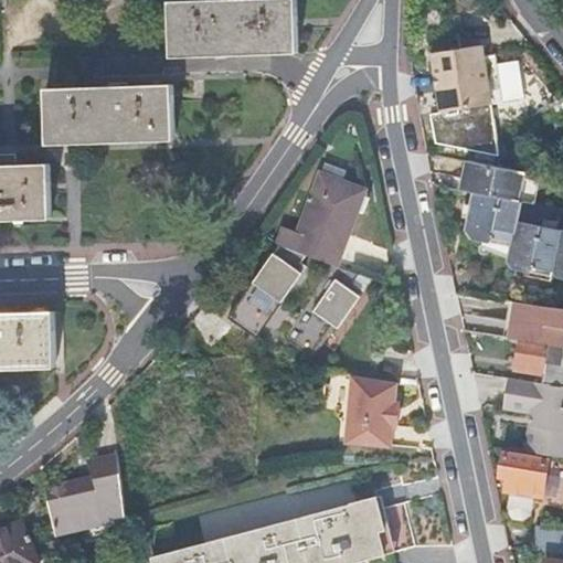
[(169,0),(171,52),(298,46),(295,0),(169,0)]
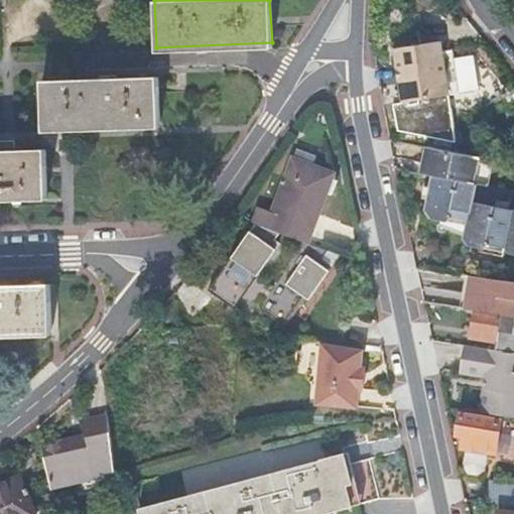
[(397,74),(394,75),(398,98),(443,91),(439,68),(435,46),(434,36),(414,40),(411,26),(386,30),(392,66),(396,65),(397,74)]
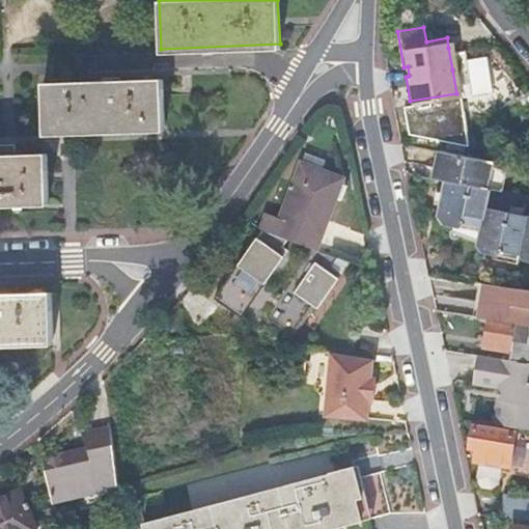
[(452,70),(456,93),(467,92),(460,46),(448,48),(452,70)]
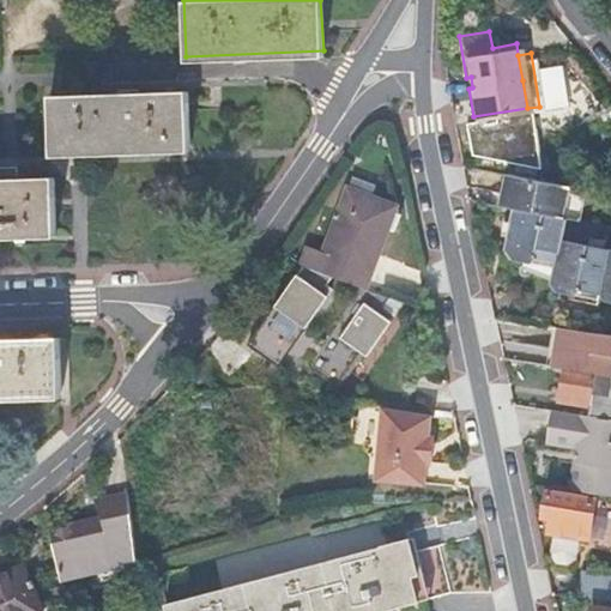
[(189,91),(52,96),(54,150),(191,145),(189,91)]
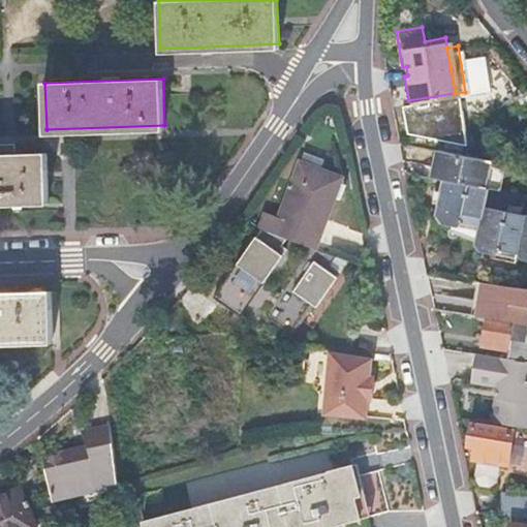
[(408,100),(399,102),(405,130),(463,141),(455,93),(408,100)]
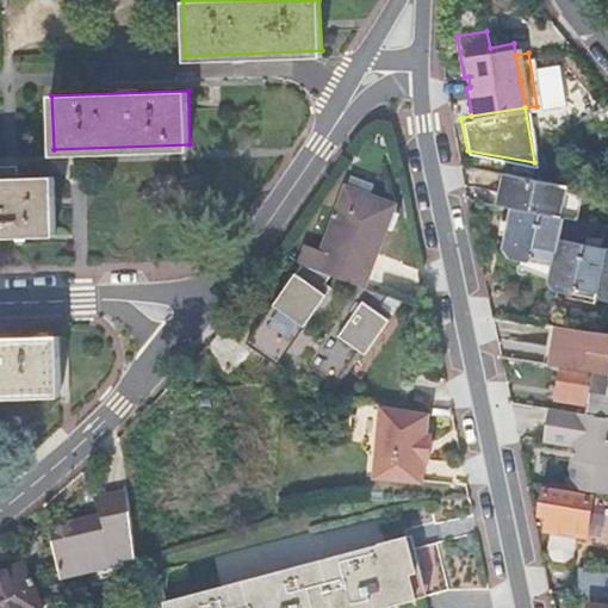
[(552,213),(558,181),(496,168),(490,200),(509,204),(552,213)]
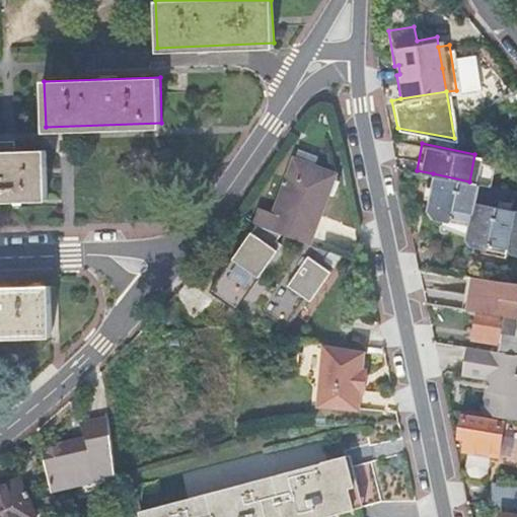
[(294,148),(290,158),(309,165),(313,155),(294,148)]
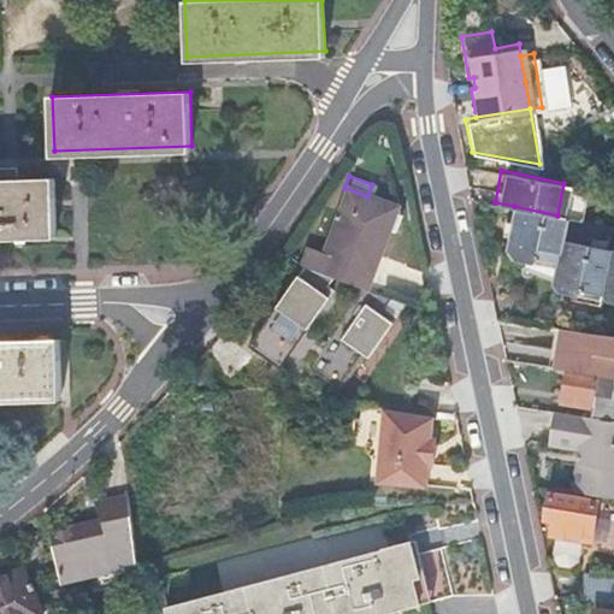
[(53,178),(0,179),(0,240),(55,238),(53,178)]
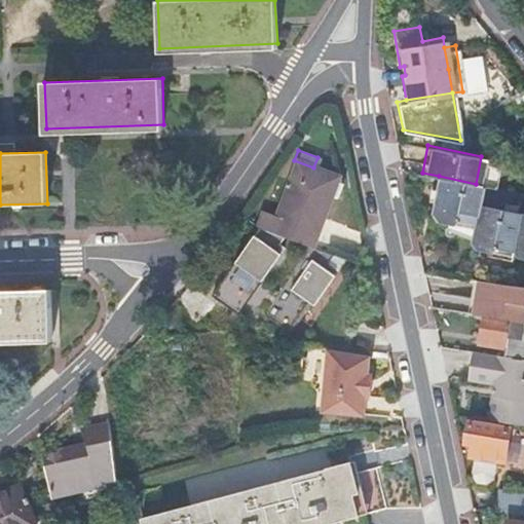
[(294,160),(288,179),(289,179),(332,190),(338,191),(340,183),(335,181),(336,176),(313,167),(294,160)]
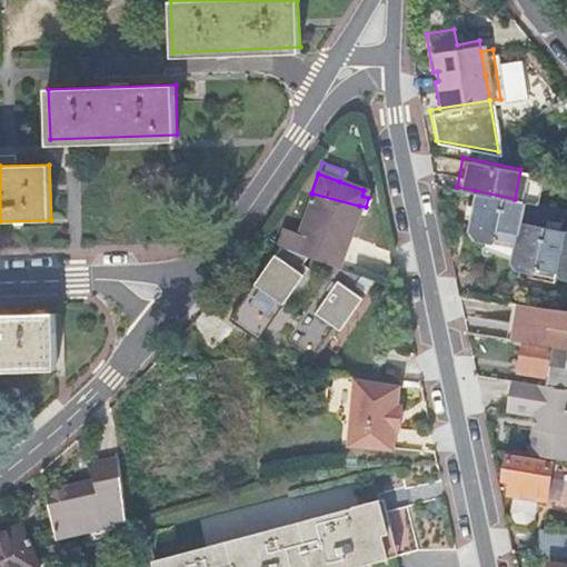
[(525,200),(515,199),(475,190),(466,234),(514,244),(509,266),(566,277),(566,231),(520,222),(525,200)]
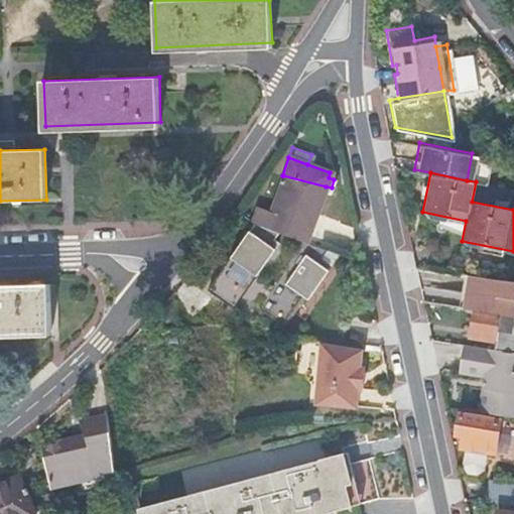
[(269,212),(256,208),(251,223),(253,223),(278,232),(304,242),(305,242),(322,197),(328,199),(332,187),(326,186),(283,175),(282,175),(269,212)]
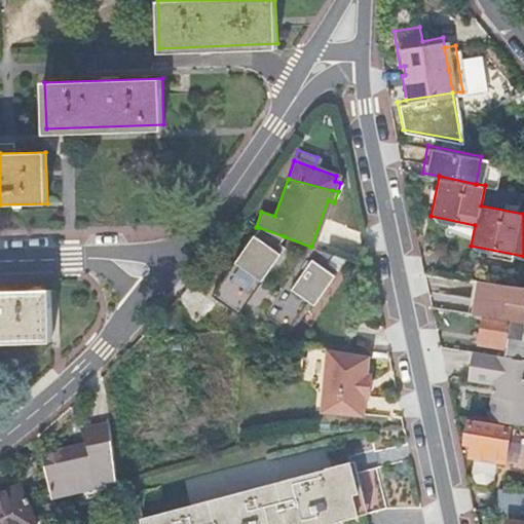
[(258,227),(211,293),(237,311),(279,252),(275,249),(284,236),(258,227)]
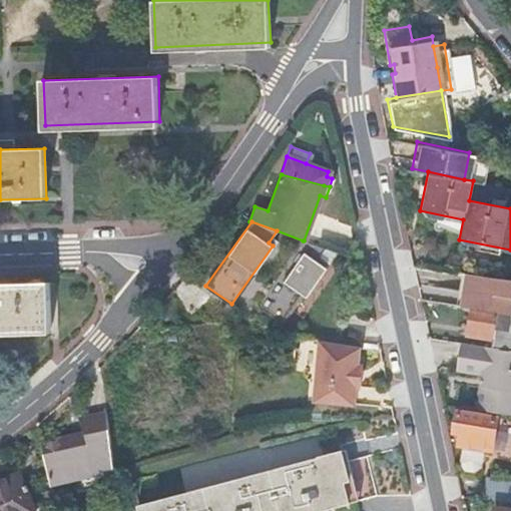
[(304,240),(303,240),(254,308),(279,326),(302,295),(305,297),(325,268),(322,266),(325,262),(318,257),(324,248),(304,240)]
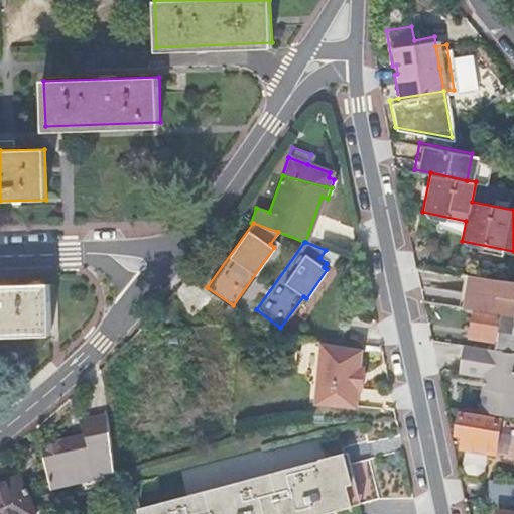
[(513,280),(468,274),(465,293),(475,295),(473,309),(500,313),(513,316),(513,280)]
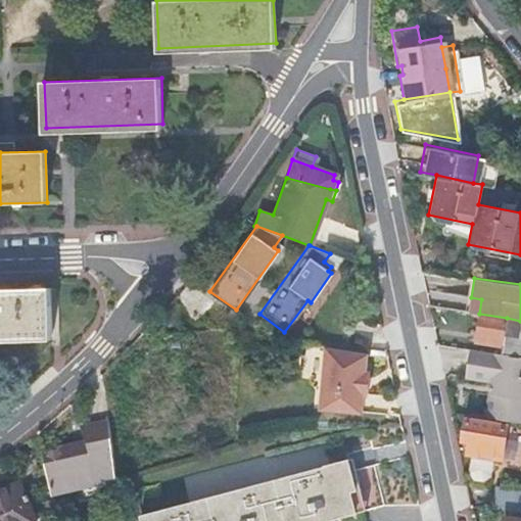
[(188,281),(177,296),(200,313),(211,297),(188,281)]
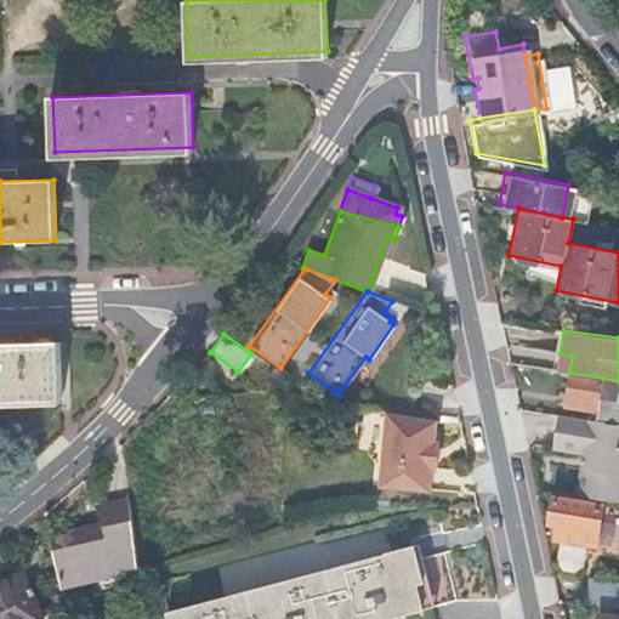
[(58,341),(0,344),(0,398),(61,397),(58,341)]
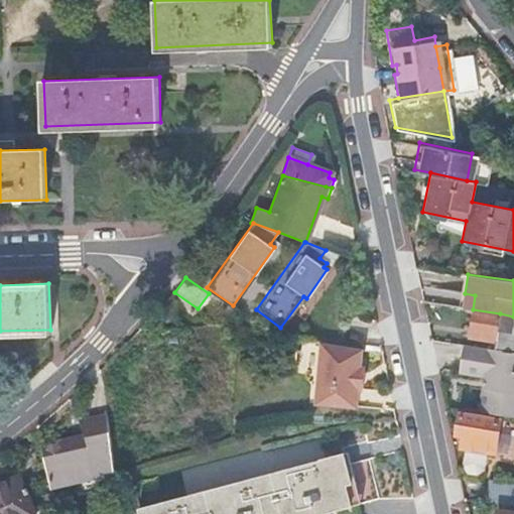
[(475,295),(465,293),(463,309),(473,309),(475,295)]
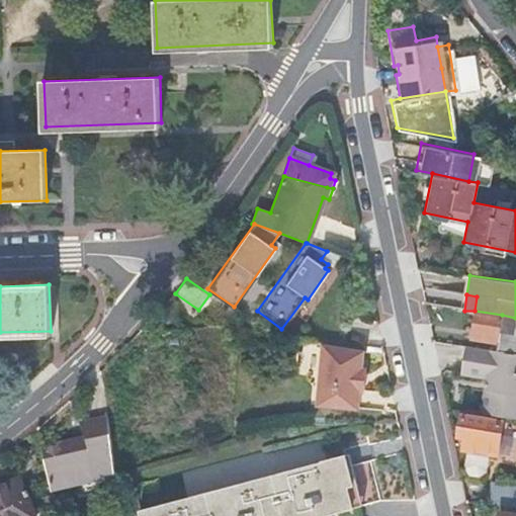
[(515,351),(515,318),(502,315),(475,311),(470,336),(491,339),(498,340),(496,348),(515,351)]
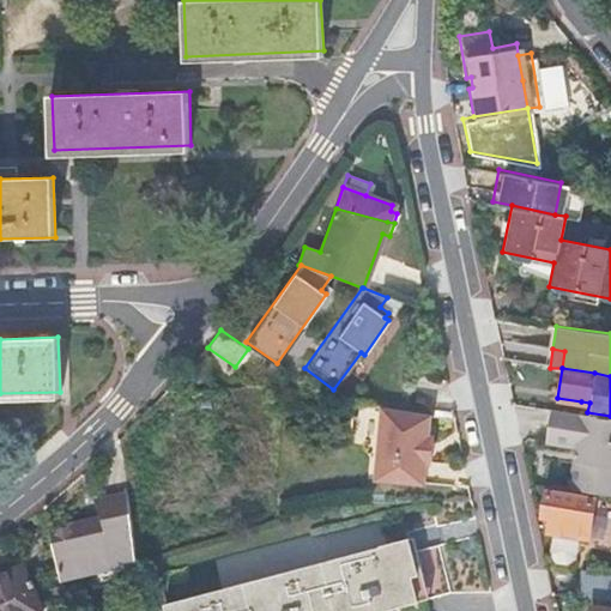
[(423,435),(425,413),(424,413),(381,405),(376,405),(373,479),(421,482),(422,460),(427,460),(429,435),(423,435)]
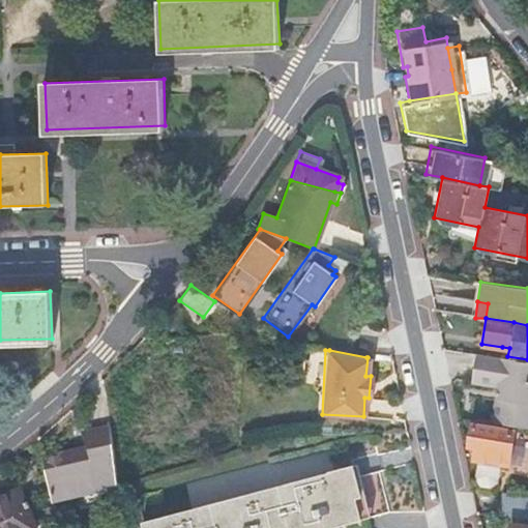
[(492,422),(527,428),(527,362),(475,353),(470,381),(498,385),(492,422)]
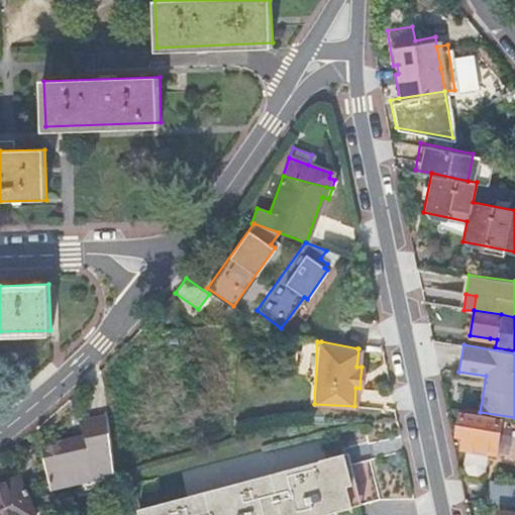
[(501,420),(460,413),(456,434),(464,435),(461,447),(466,447),(488,451),(496,452),(501,420)]
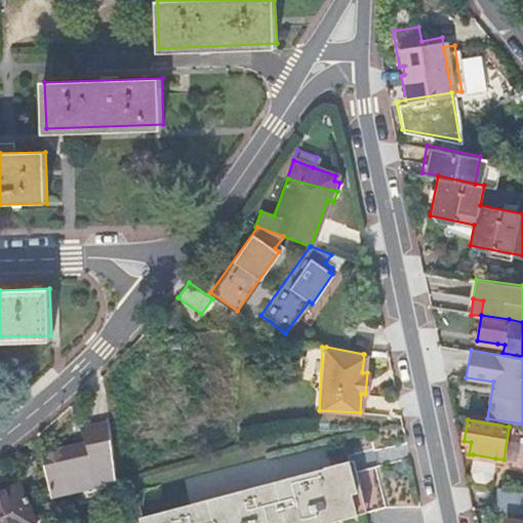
[(112,480),(106,423),(81,429),(84,444),(39,453),(47,493),(112,480)]
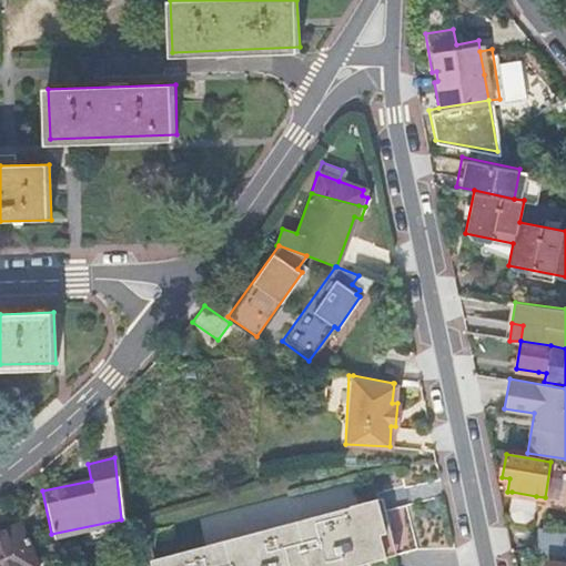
[(536,496),(512,492),(508,513),(514,521),(524,522),(533,516),(536,496)]
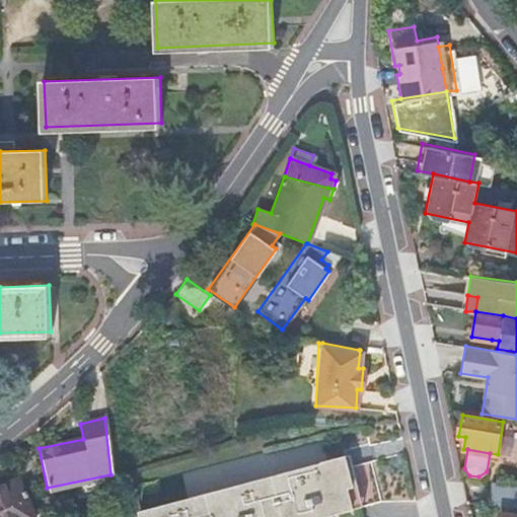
[(320,516),(381,500),(371,460),(350,466),(348,456),(139,509),(141,516),(320,516)]
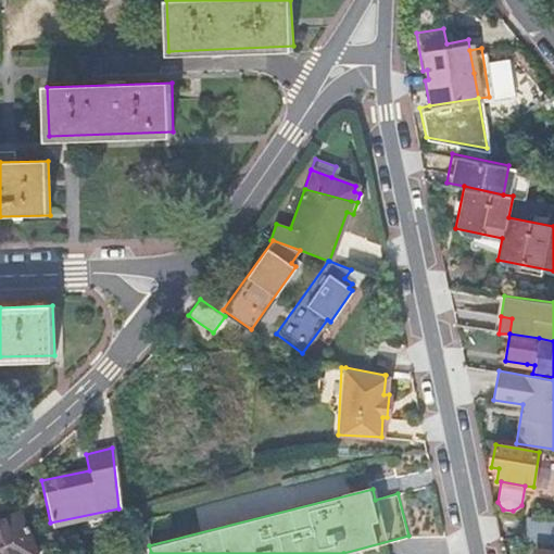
[(0,553),(35,553),(25,530),(28,528),(26,523),(23,524),(17,511),(0,518),(0,553)]
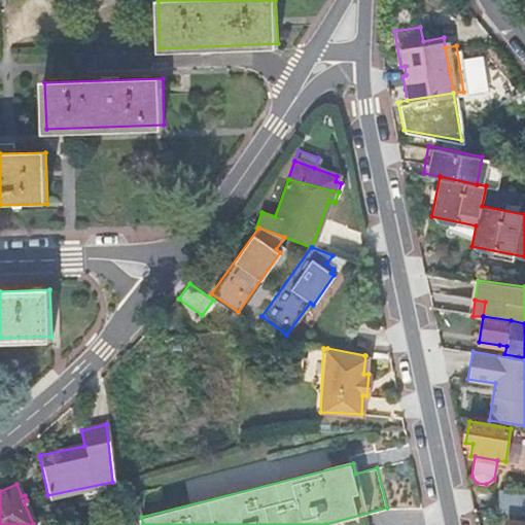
[(524,494),(498,490),(495,511),(511,514),(524,516),(524,494)]
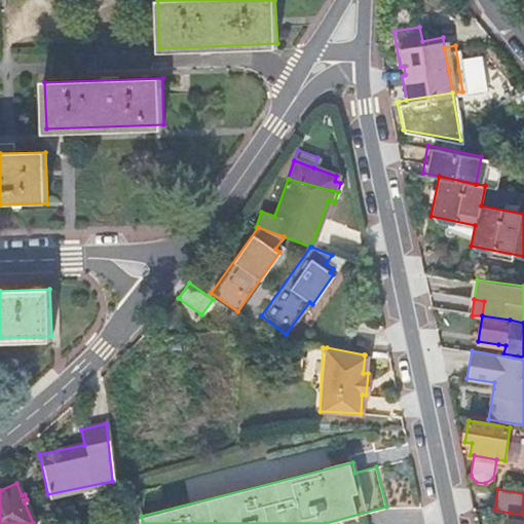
[(523,523),(523,515),(510,513),(508,523),(523,523)]
